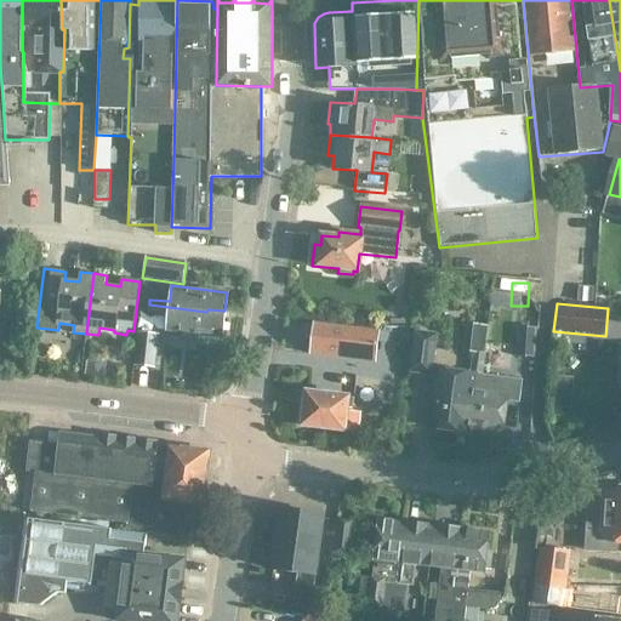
[(222,336),(224,311),(208,309),(206,312),(149,305),(148,317),(167,318),(166,329),(183,331),(182,339),(195,340),(195,332),(222,336)]
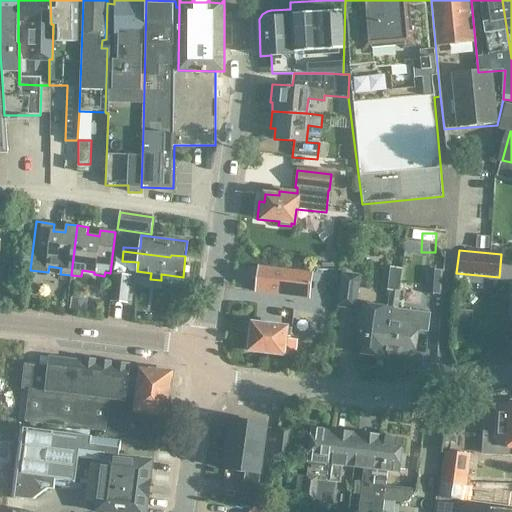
[(258,266),(255,291),(309,297),(312,273),(258,266)]
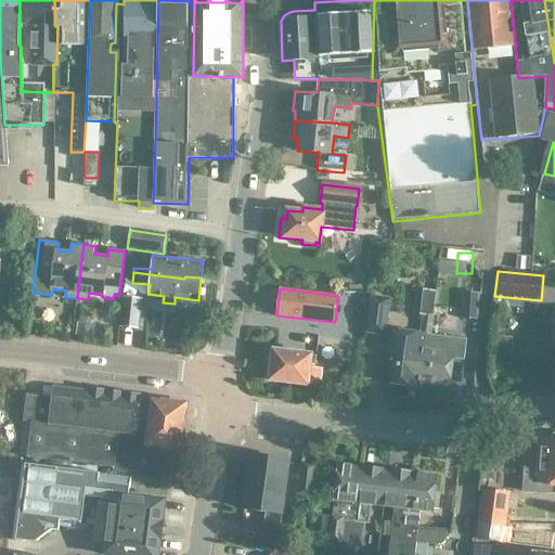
[(460,320),(475,321),(477,294),(461,294),(460,320)]
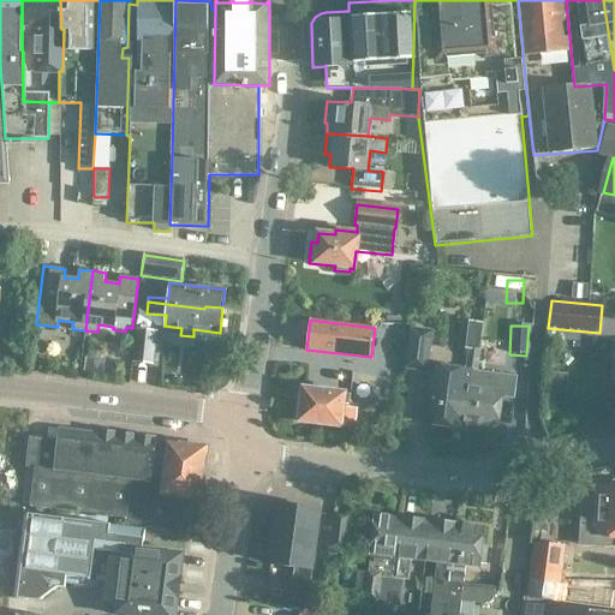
[(156,330),(137,328),(133,360),(153,363),(156,330)]
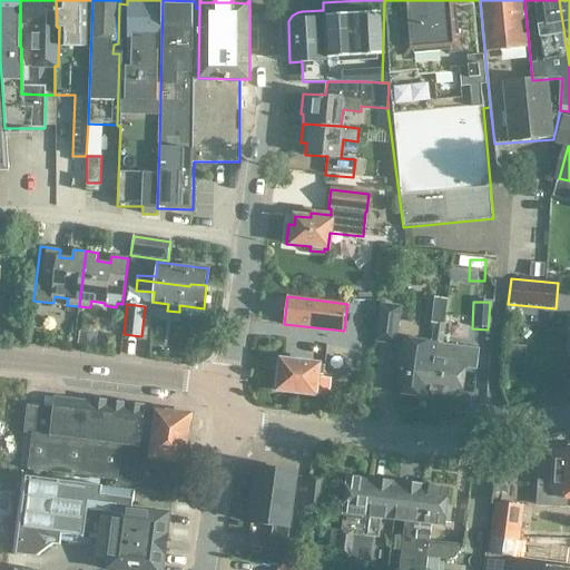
[(401,307),(380,304),(374,343),(395,346),(401,307)]
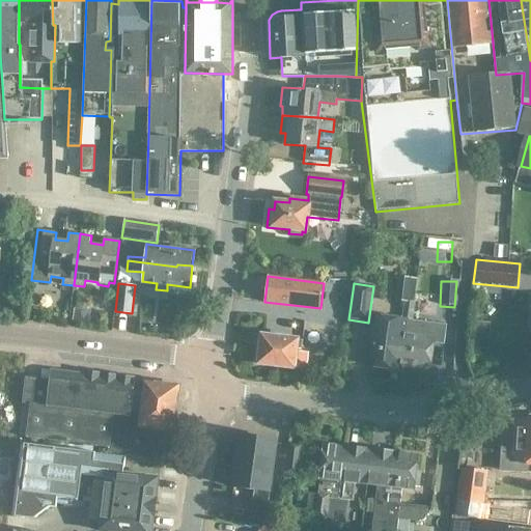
[(404,300),(403,311),(412,312),(413,301),(404,300)]
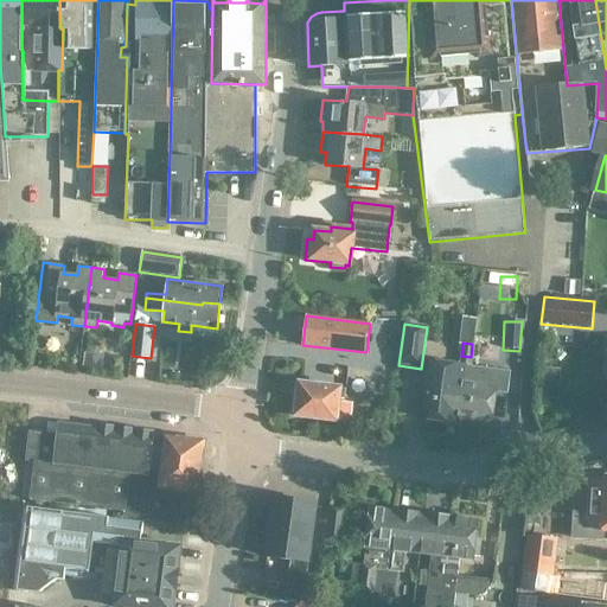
[(470,366),(471,357),(461,356),(459,366),(465,366),(470,368),(470,366)]
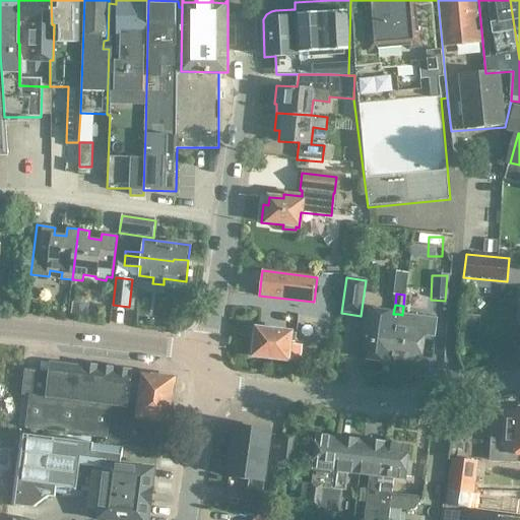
[(392,358),(398,314),(393,314),(365,310),(359,358),(391,363),(392,358)]
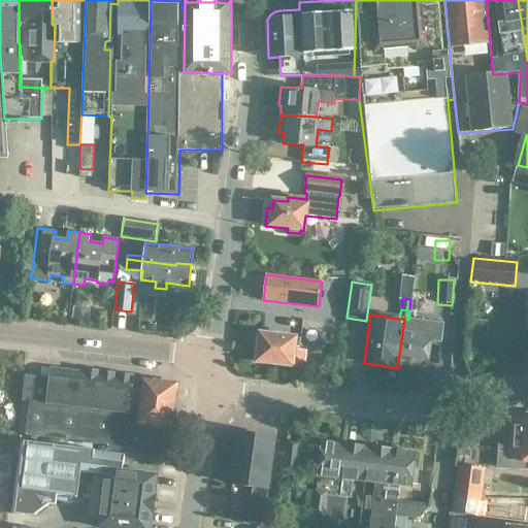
[(404,319),(398,363),(427,367),(431,336),(415,334),(416,320),(408,319),(408,320),(404,319)]
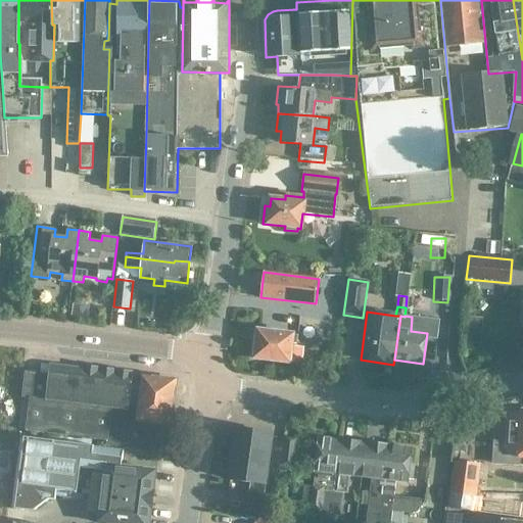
[(304,346),(296,345),(298,334),(257,329),(253,358),(302,364),(304,346)]
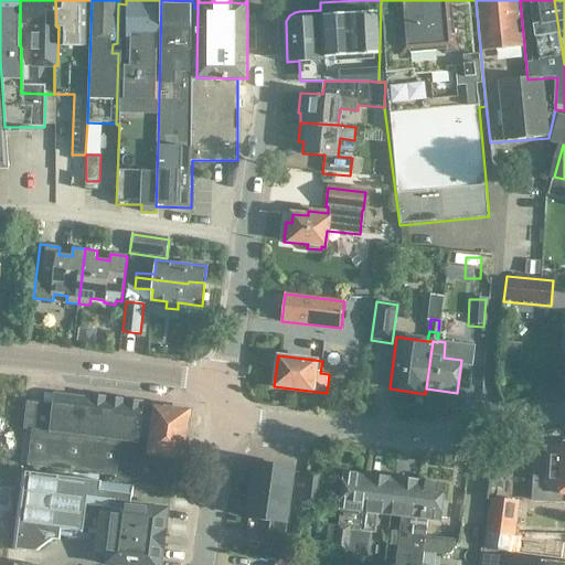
[(182,471),(183,459),(190,411),(54,393),(53,404),(27,401),(23,430),(31,430),(27,465),(116,476),(115,481),(166,489),(169,469),(182,471)]
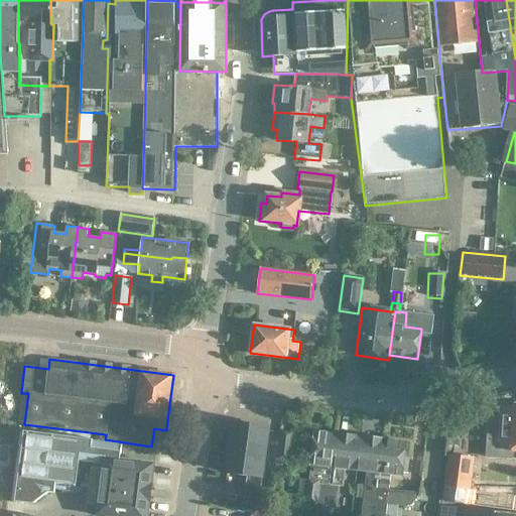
[(515,409),(501,408),(499,443),(512,443),(512,452),(515,452),(515,409)]
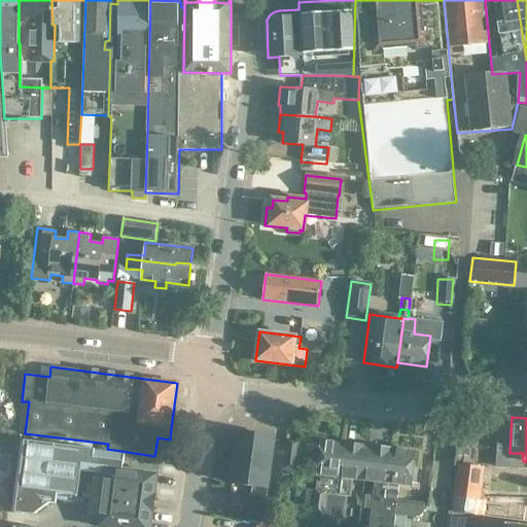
[(265,499),(274,436),(239,431),(232,482),(252,485),(249,513),(273,516),(276,500),(265,499)]
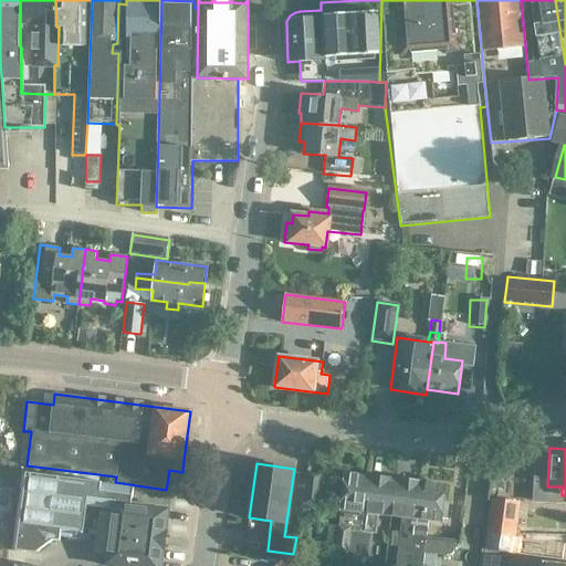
[(341,565),(346,565),(352,530),(363,532),(366,513),(367,514),(371,475),(345,473),(341,511),(338,526),(335,526),(332,553),(343,554),(341,565)]
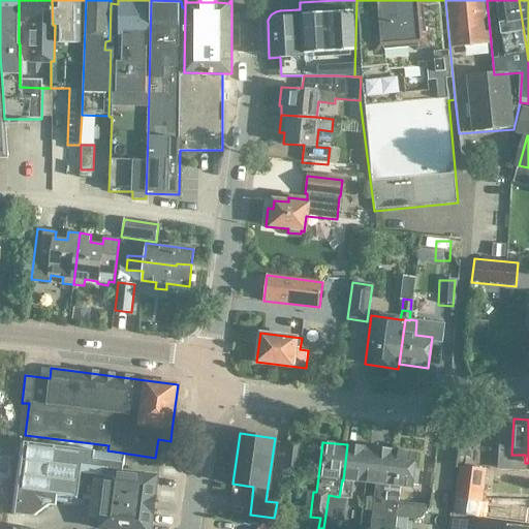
[(297,474),(301,446),(286,444),(282,472),(297,474)]
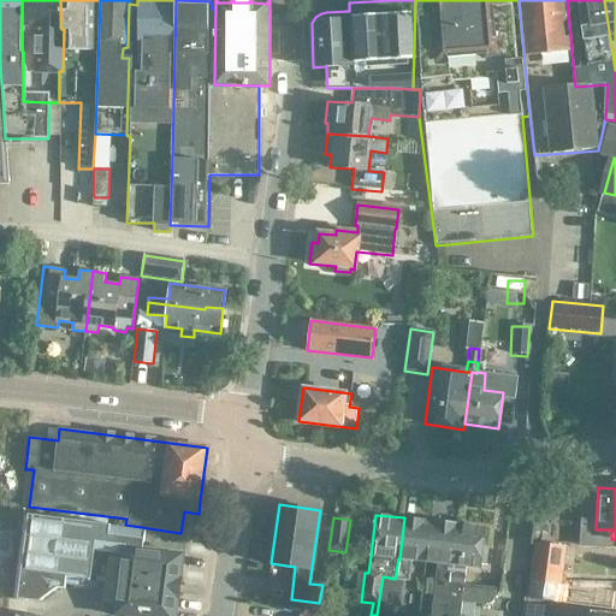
[(430,521),(404,517),(400,560),(398,558),(395,579),(383,576),(377,615),(389,615),(391,596),(401,597),(403,580),(409,580),(412,561),(426,562),(430,521)]
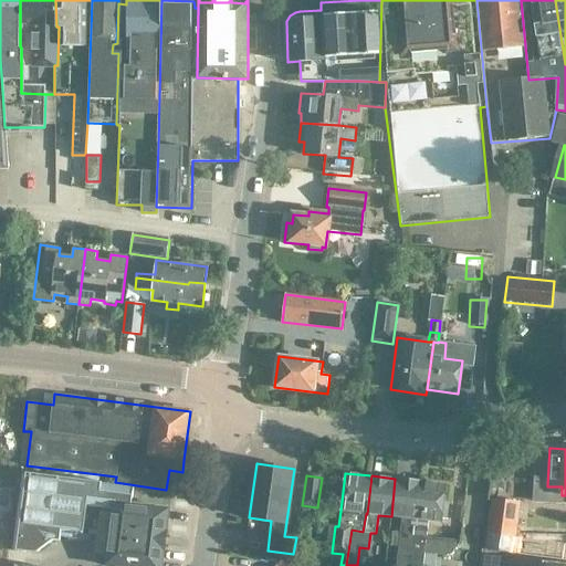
[(98,484),(98,483),(20,477),(13,554),(12,554),(12,555),(39,557),(40,556),(38,555),(52,543),(60,544),(61,533),(81,535),(81,543),(82,543),(85,507),(112,510),(129,511),(129,504),(132,488),(98,484)]
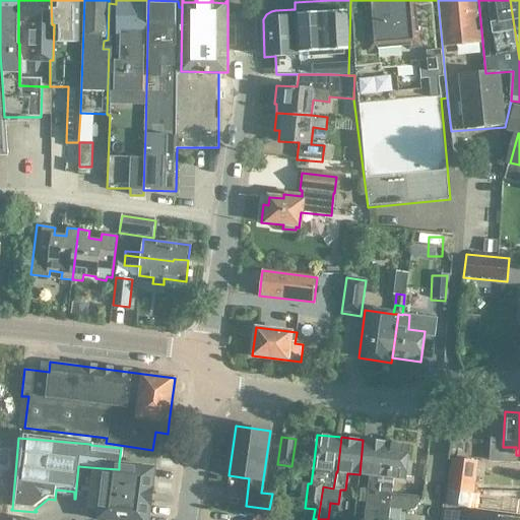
[(385,443),(363,440),(360,474),(369,475),(364,519),(388,519),(392,496),(381,494),(383,477),(381,477),(385,443)]
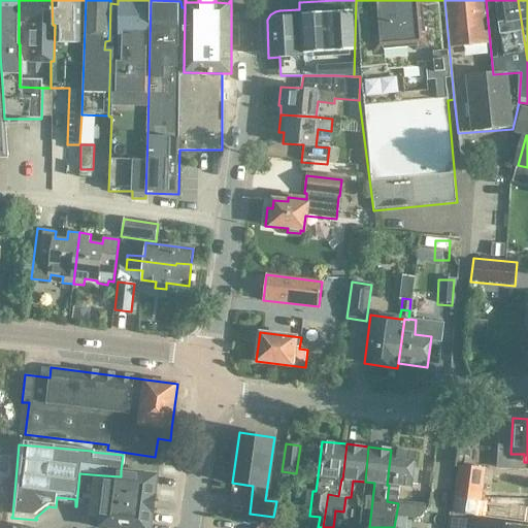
[(418,470),(414,470),(416,453),(391,450),(387,485),(389,485),(387,501),(398,503),(400,487),(411,488),(411,485),(417,485),(418,470)]
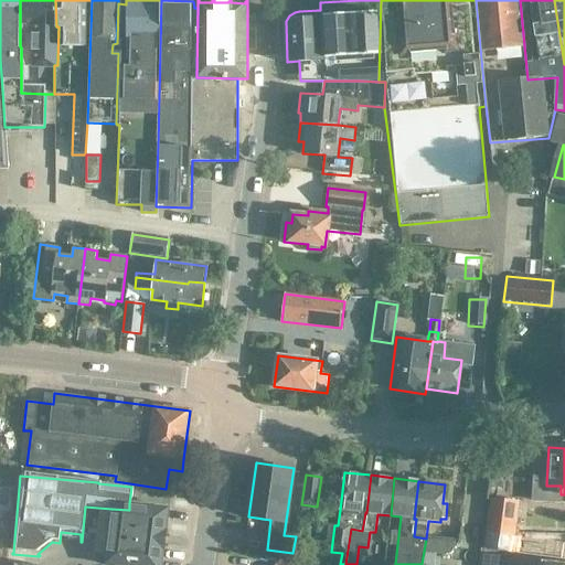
[(490,499),(486,535),(514,540),(519,503),(490,499)]
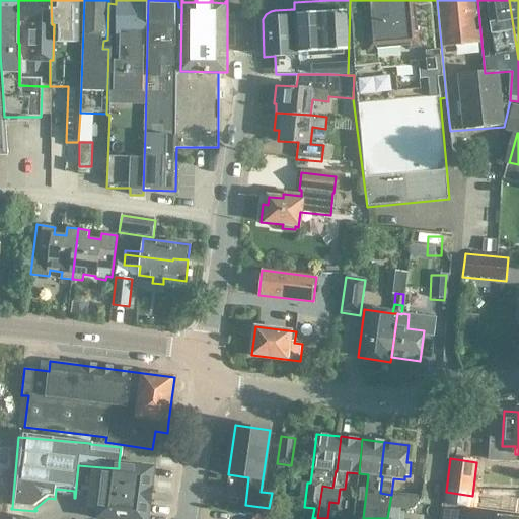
[(148,518),(150,504),(151,504),(152,486),(151,486),(153,465),(119,462),(119,468),(102,467),(97,518),(148,518)]
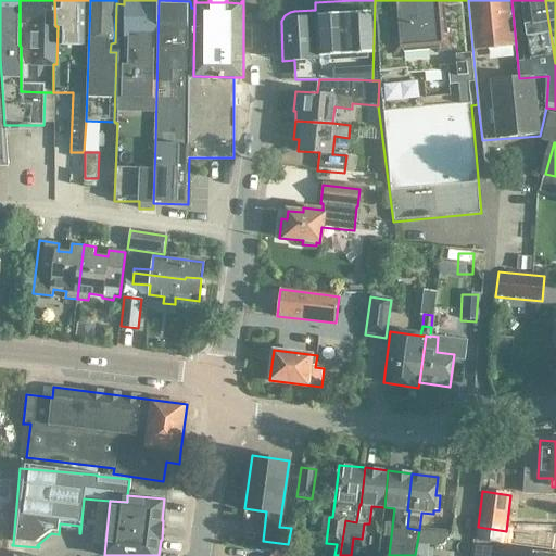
[(432,547),(439,548),(449,538),(450,533),(434,531),(432,547)]
